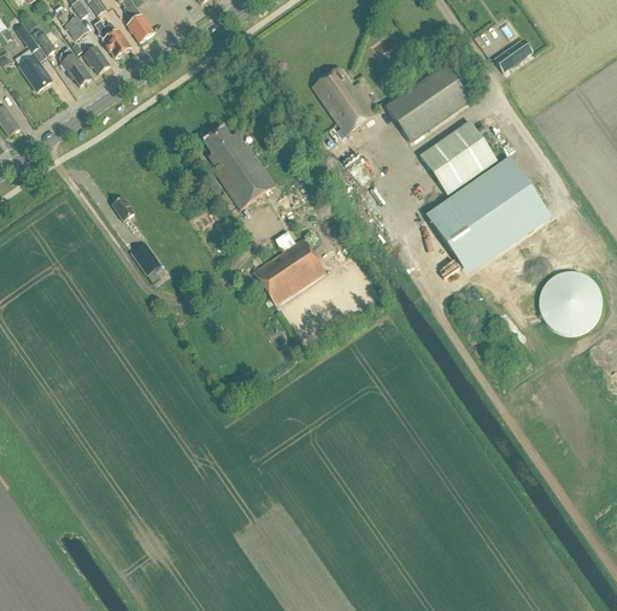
[(78,0),(74,4),(83,17),(90,12),(82,0),(78,0)]
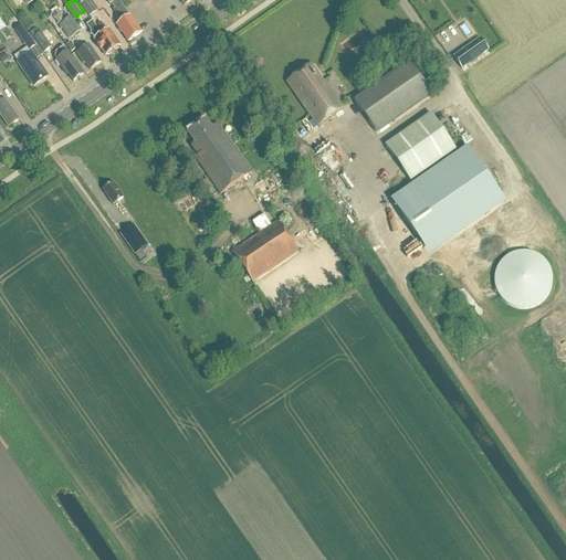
[(82,0),(81,1),(90,12),(97,8),(92,0),(81,0),(82,0)]
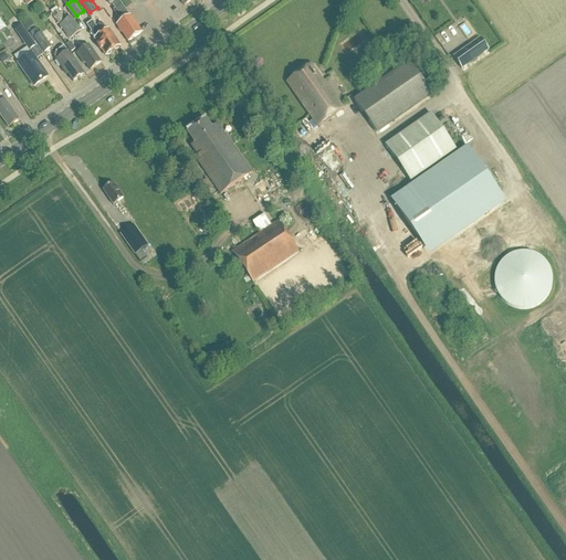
[(114,4),(113,6),(121,17),(116,21),(122,30),(123,29),(128,38),(142,29),(135,21),(136,20),(130,11),(129,12),(121,0),(108,0),(109,1),(111,0),(114,4)]
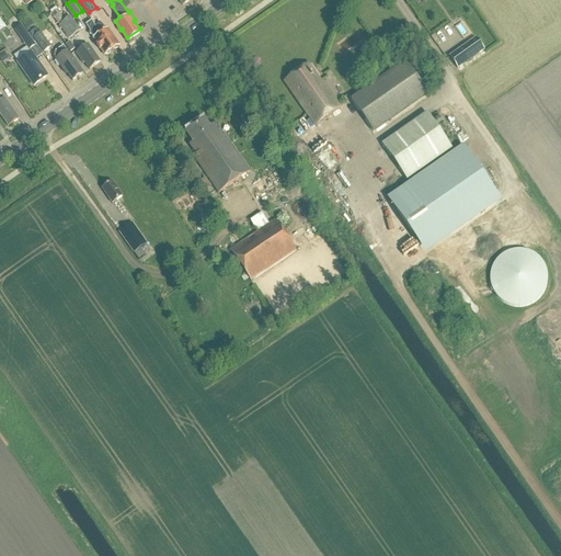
[(53,6),(60,15),(66,11),(58,1),(53,6)]
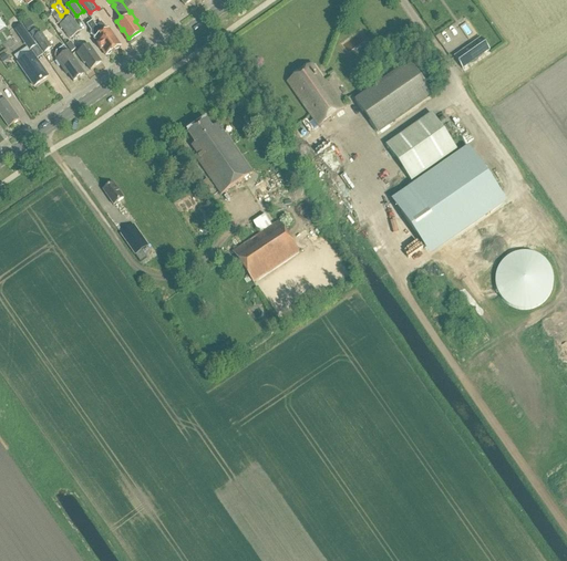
[(0,27),(9,22),(3,11),(0,12),(0,27)]
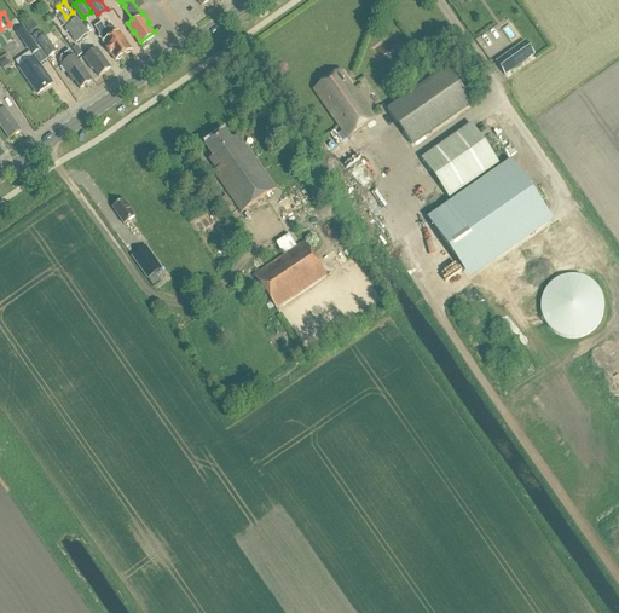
[(79,13),(65,23),(76,39),(90,29),(79,13)]
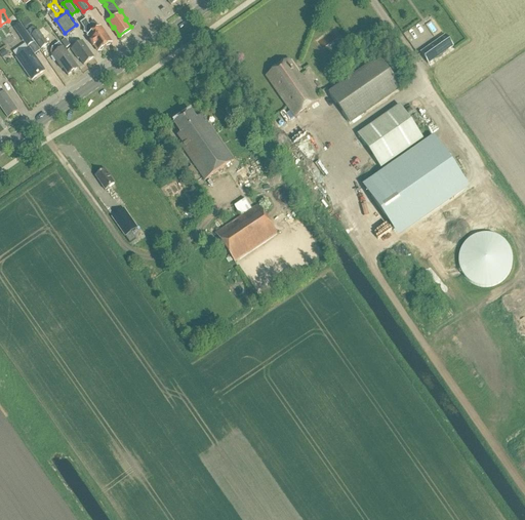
[(88,21),(105,44),(112,39),(101,24),(98,25),(93,17),(88,21)]
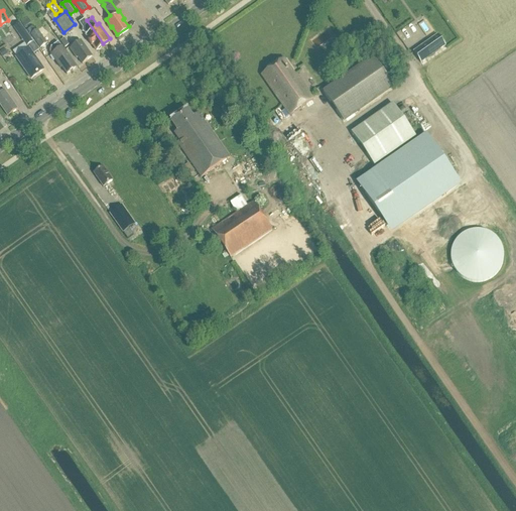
[(86,32),(97,47),(103,43),(87,20),(83,23),(88,30),(86,32)]
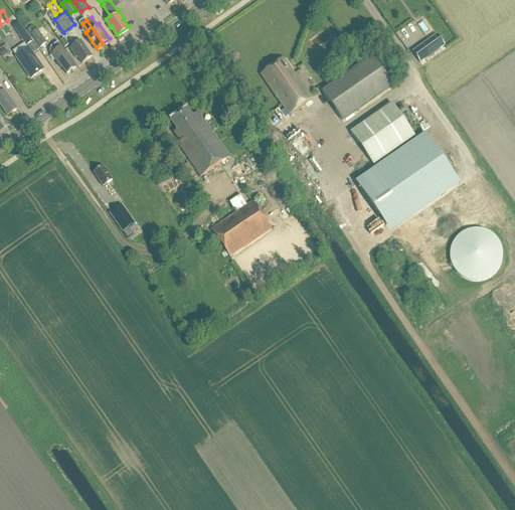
[(449,22),(446,24),(452,34),(455,32),(449,22)]
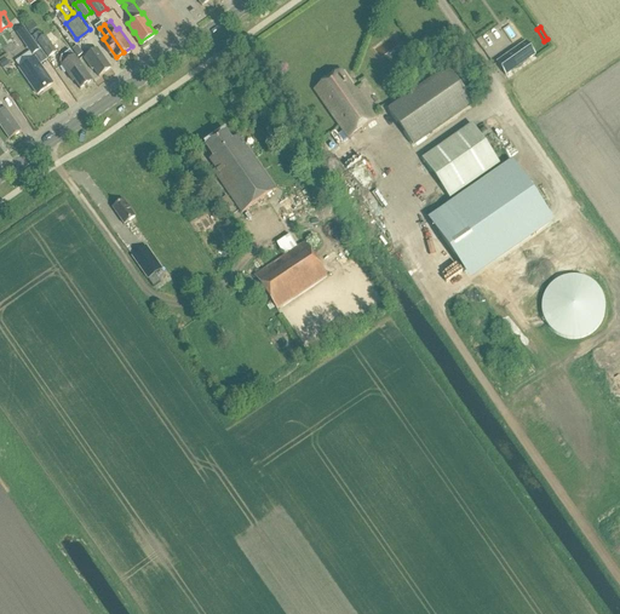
[(23,38),(33,51),(40,45),(30,33),(23,38)]
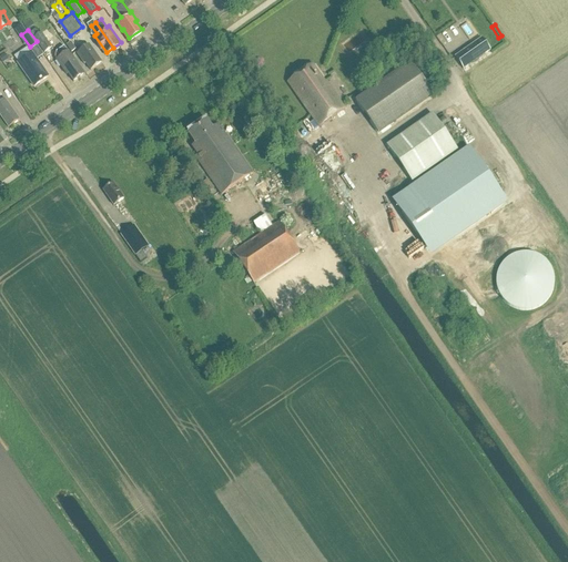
[(43,30),(36,36),(44,51),(53,46),(43,30)]
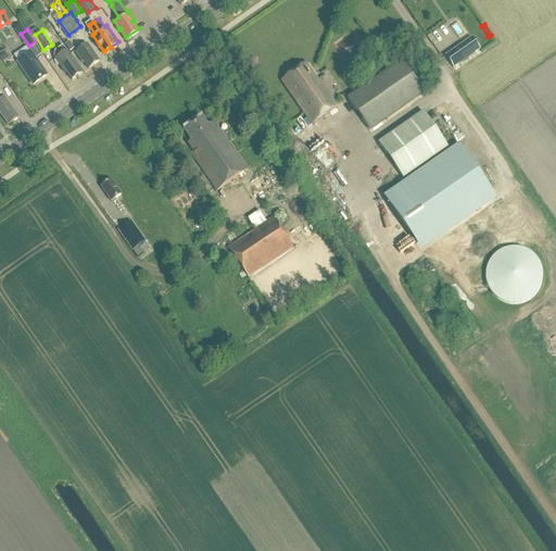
[(471,34),(445,52),(454,64),(480,46),(471,34)]
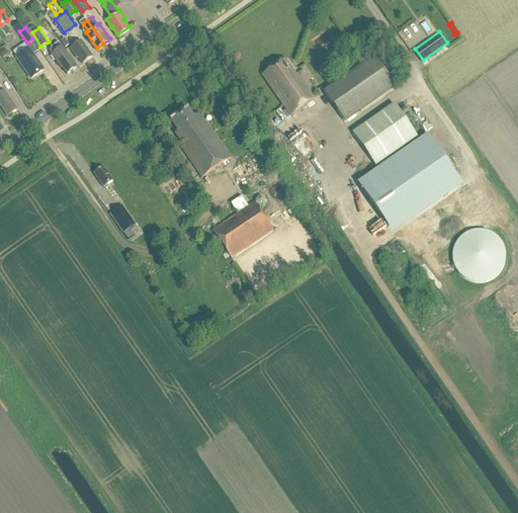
[(78,55),(82,61),(92,54),(81,37),(70,46),(77,55),(78,55)]
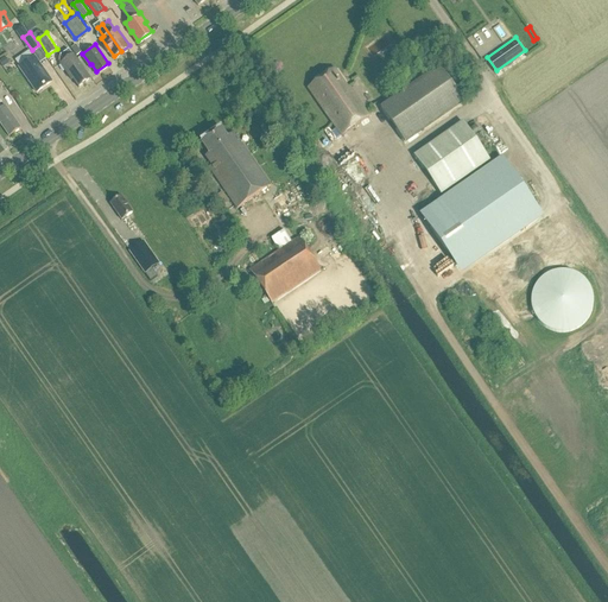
[(90,76),(73,51),(70,50),(69,51),(70,54),(59,61),(71,76),(73,75),(78,83),(90,76)]
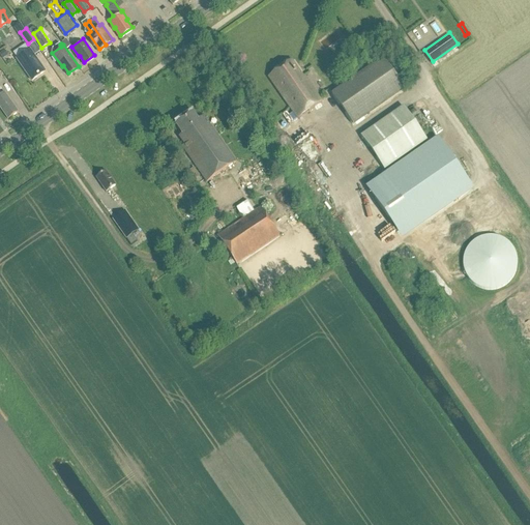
[(17,56),(31,78),(45,68),(30,47),(17,56)]
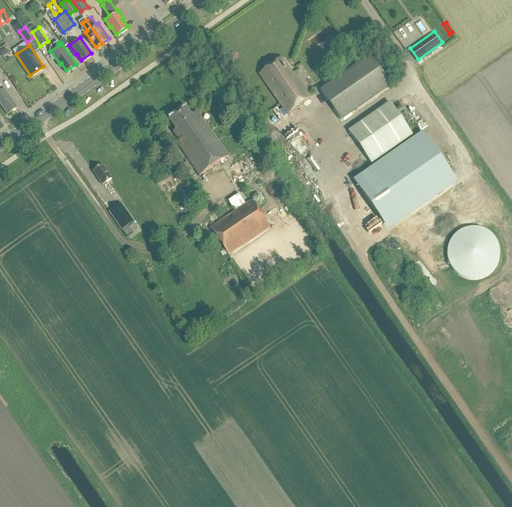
[(390,82),(371,54),(321,88),(340,117),(390,82)]
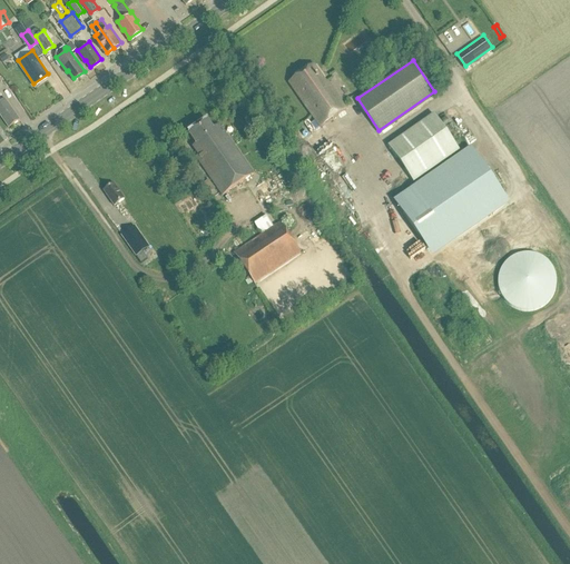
[(314,61),(290,79),(321,125),(346,106),(326,78),(325,78),(314,61)]
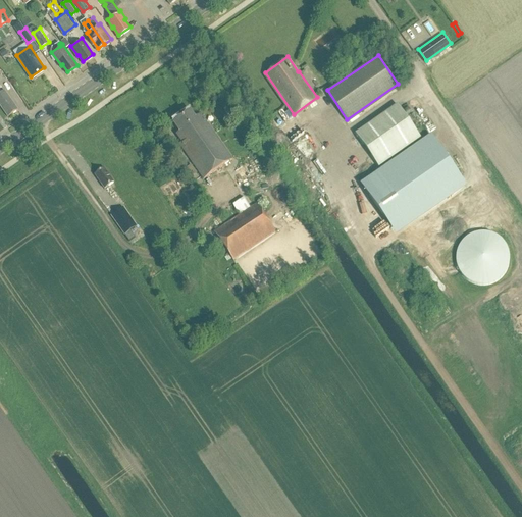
[(1,90),(0,88),(0,102),(7,113),(17,107),(4,88),(1,90)]
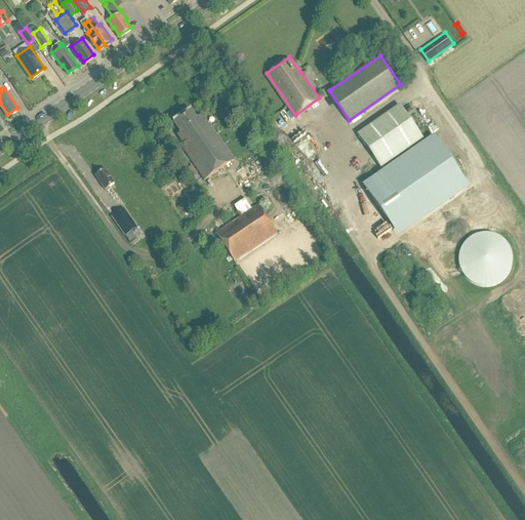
[(357,131),(377,160),(380,165),(422,135),(399,102),(357,131)]
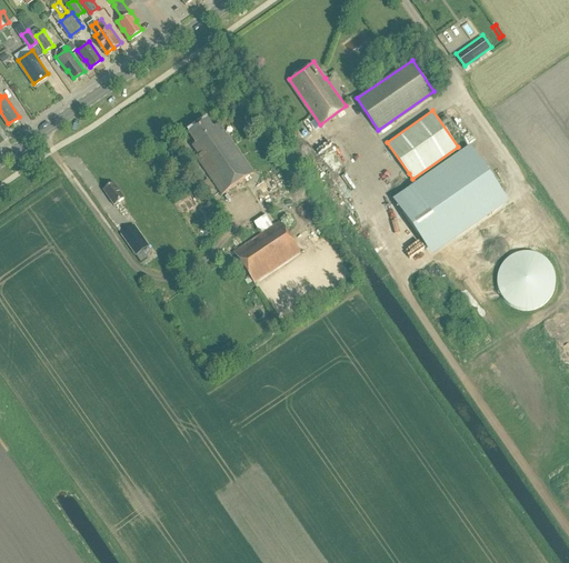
[(219,120),(212,124),(207,117),(188,129),(196,141),(192,143),(198,151),(196,153),(222,192),(253,170),(219,120)]
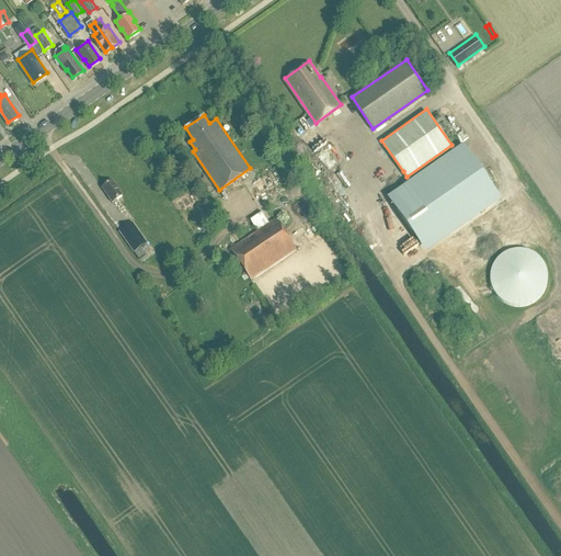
[(464,144),(388,196),(420,241),(495,189),(464,144)]
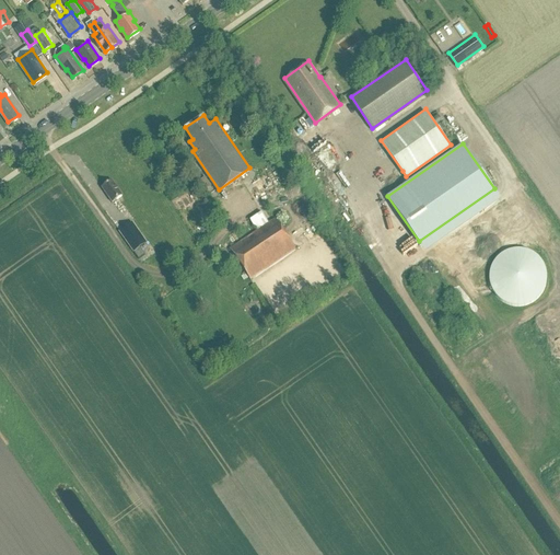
[(271,175),(289,163),(283,157),(267,169),(271,175)]
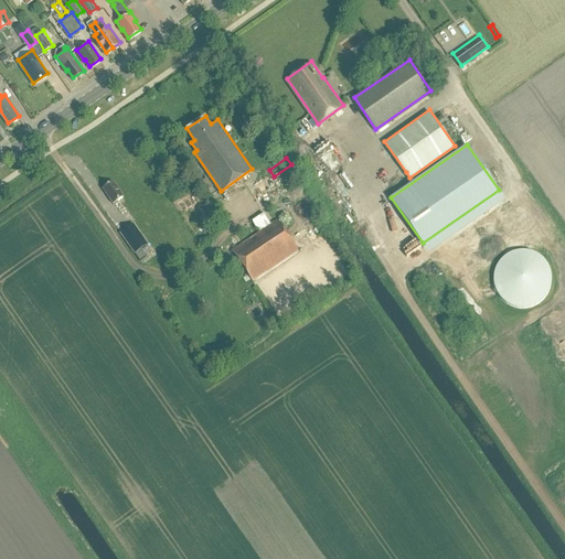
[(113,201),(124,193),(113,179),(103,185),(113,201)]
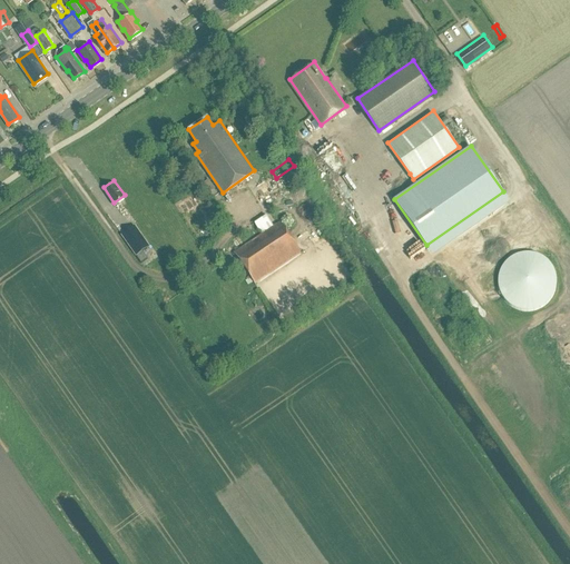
[(267,209),(256,216),(264,227),(274,220),(267,209)]
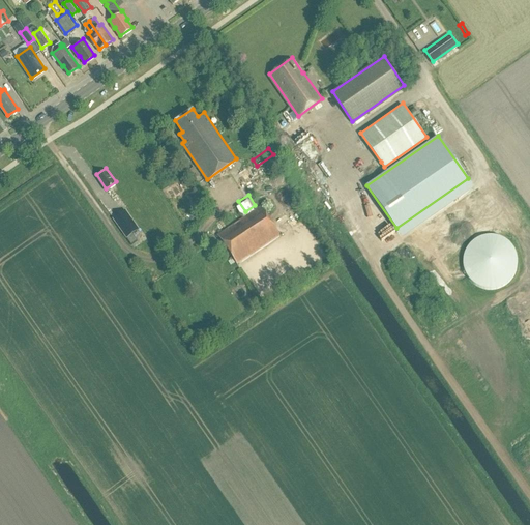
[(217,233),(236,261),(280,232),(261,204),(217,233)]
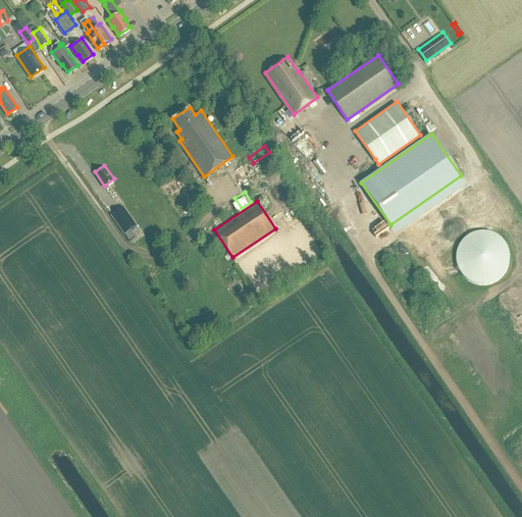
[(123,205),(111,213),(124,231),(136,223),(123,205)]
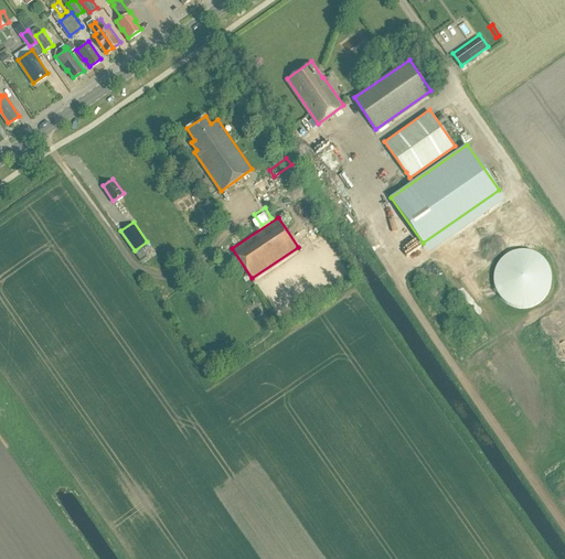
[(548,475),(564,464),(564,458),(545,471),(548,475)]
